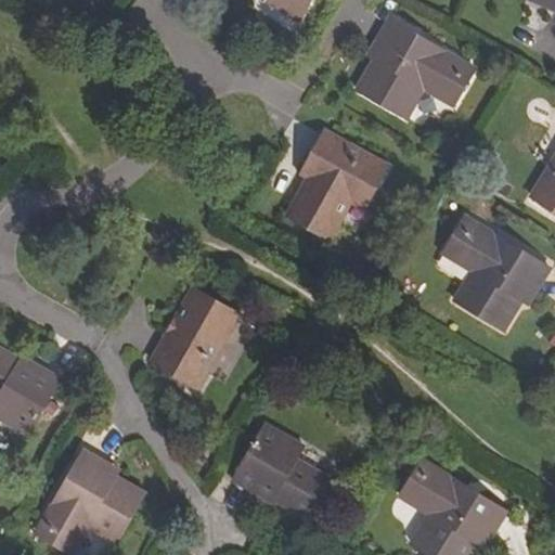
[(311,0),(271,0),(301,17),(311,0)]
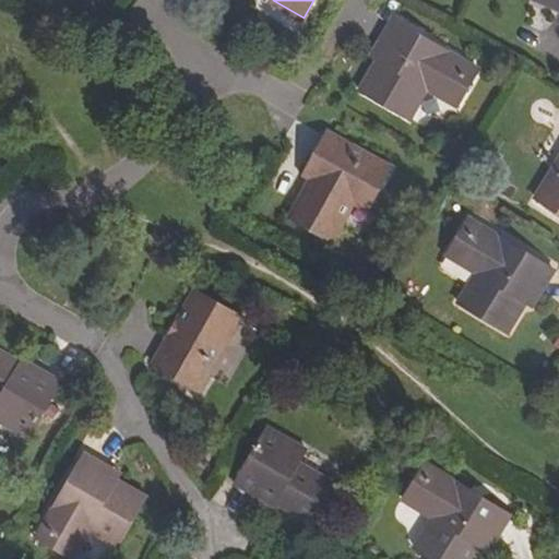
[(558,0),(533,0),(558,11),(558,0)]
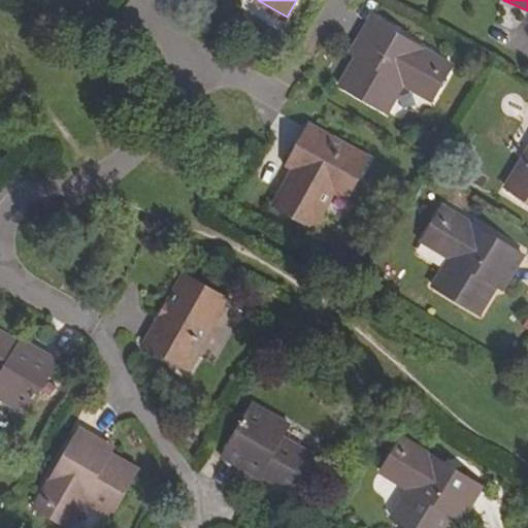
[(455,63),(370,15),(348,53),(355,56),(338,86),(389,116),(405,89),(431,101),(455,63)]
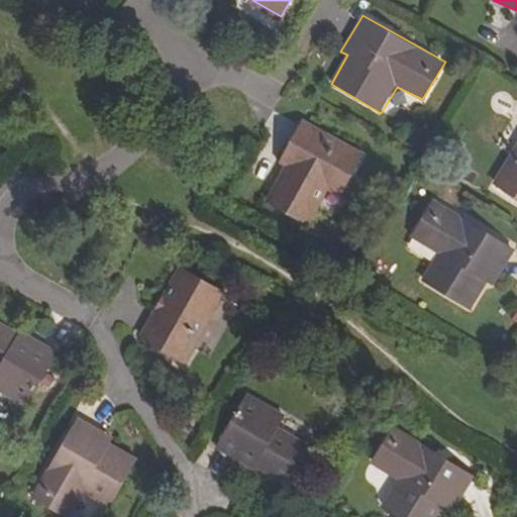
[(329,192),(340,197),(366,153),(300,119),(286,143),(294,146),(285,162),(263,198),(309,226),(329,192)]
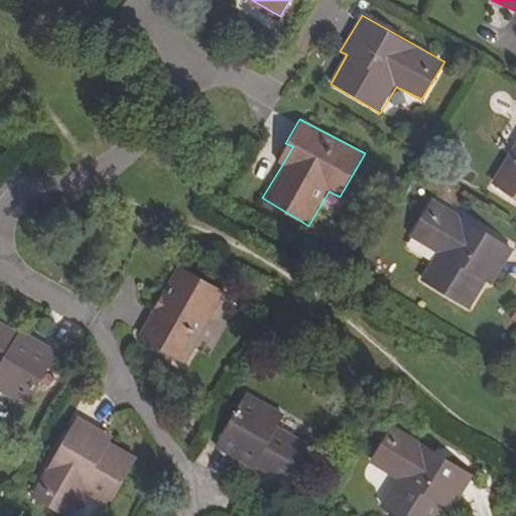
[(515,199),(515,145),(492,184),(515,199)]
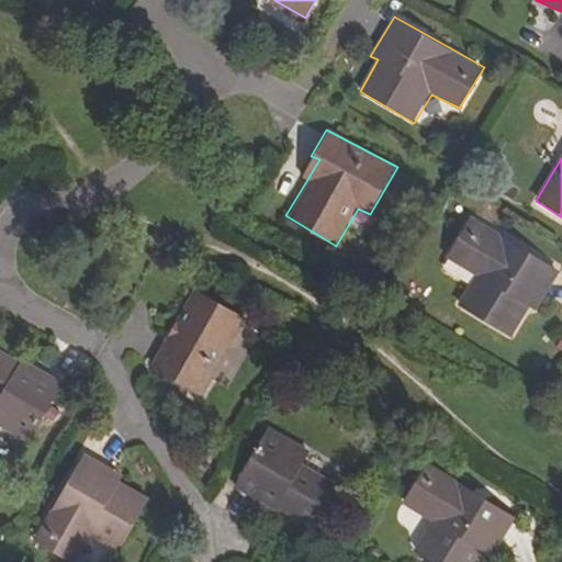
[(531,308),(538,312),(561,271),(472,217),(448,258),(476,274),(459,304),(513,338),(531,308)]
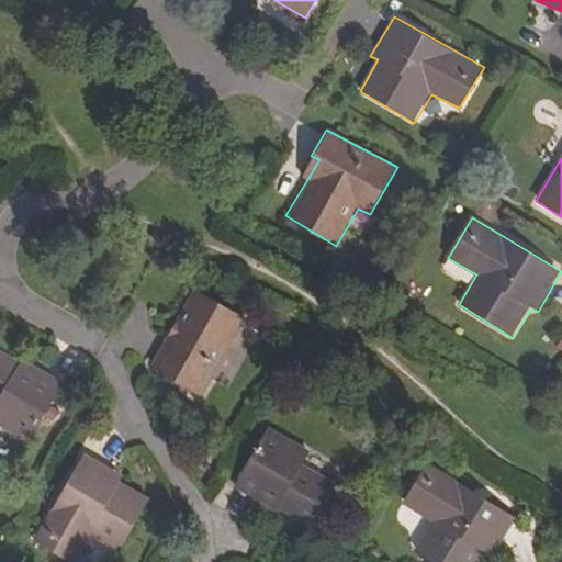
[(198,394),(238,319),(192,294),(152,368),(198,394)]
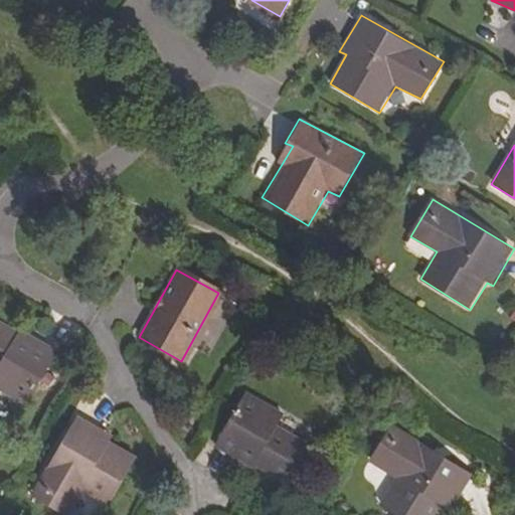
[(0,375),(2,377),(0,381),(0,389),(25,405),(56,353),(21,333),(18,337),(0,326),(0,375)]
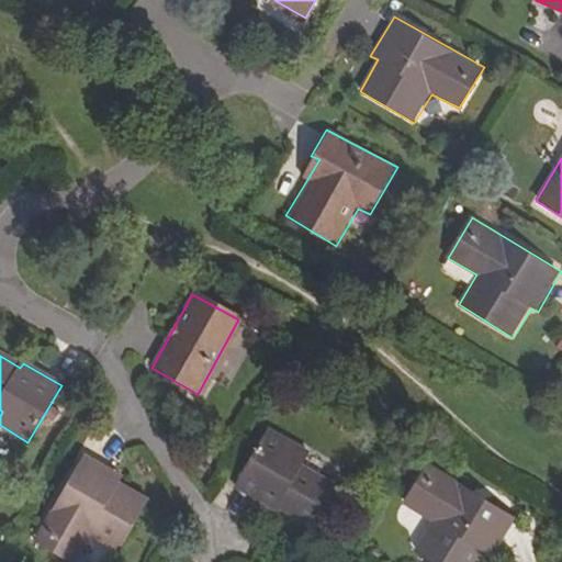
[(291,457),(296,444),(269,428),(237,485),(276,508),(278,505),(314,526),(338,483),(300,462),(291,457)]
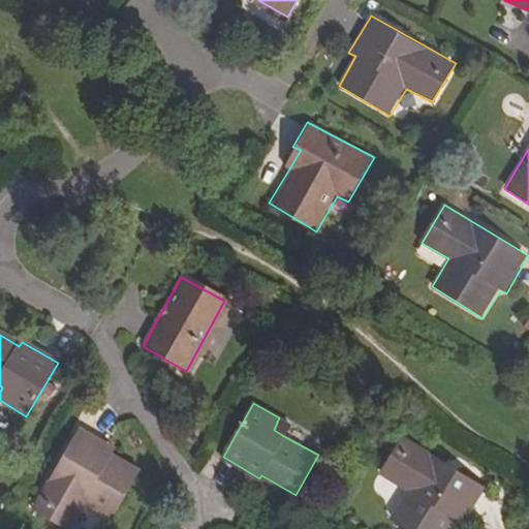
[(274,430),(282,435),(288,423),(279,417),(274,430)]
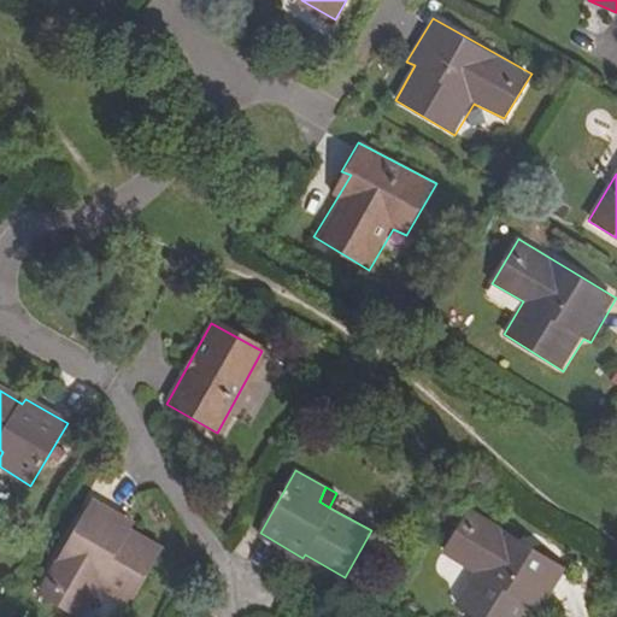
[(59,580),(48,600),(78,616),(98,583),(140,607),(170,553),(133,533),(122,526),(125,518),(90,499),(50,573),(59,580)]
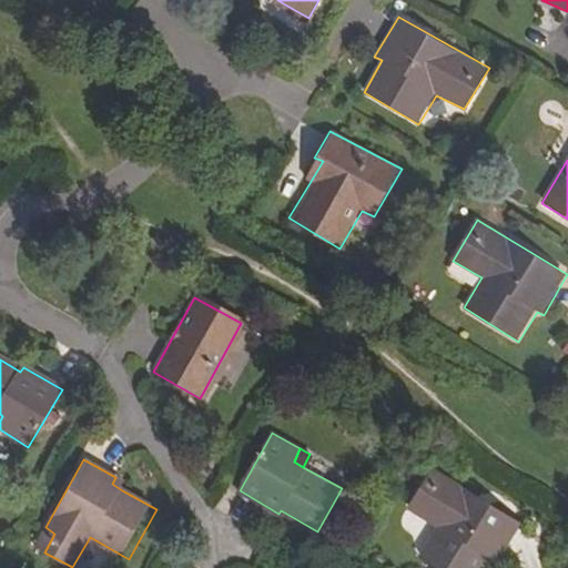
[(445,486),(450,477),(432,466),(426,475),(445,486)]
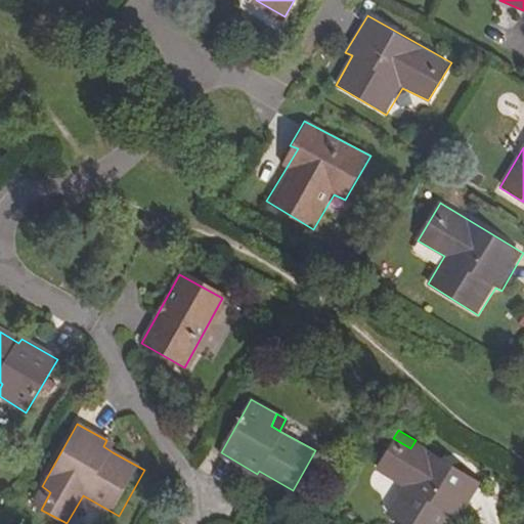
[(410,448),(393,438),(379,463),(409,482),(394,509),(419,523),(435,523),(447,505),(453,494),(459,498),(473,474),(416,440),(410,448)]
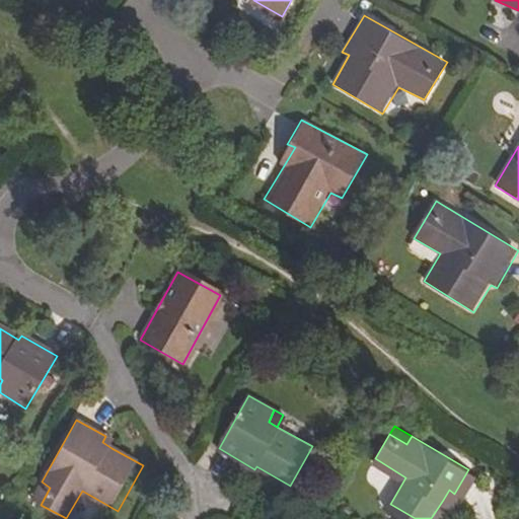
[(116,442),(105,436),(102,442),(112,448),(116,442)]
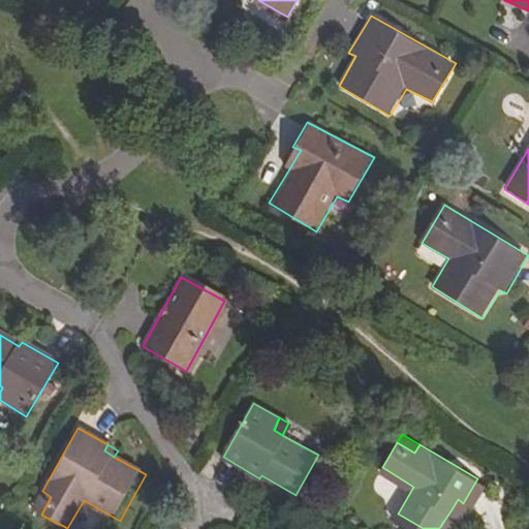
[(32,509),(41,515),(51,497),(42,491),(32,509)]
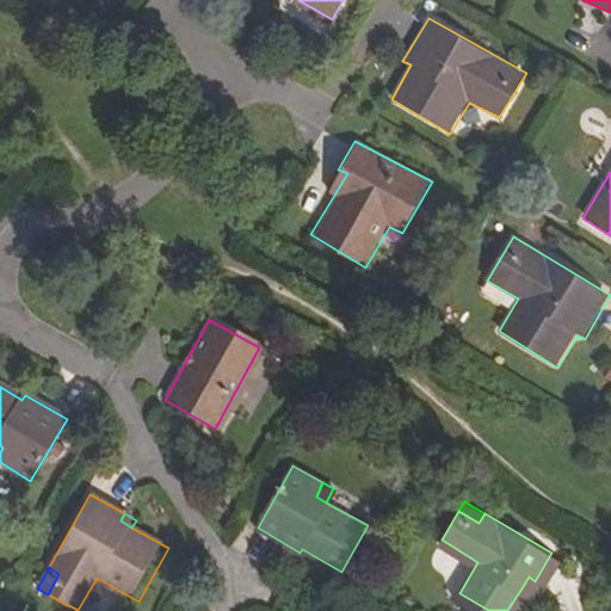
[(528,591),(535,581),(529,576),(522,588),(528,591)]
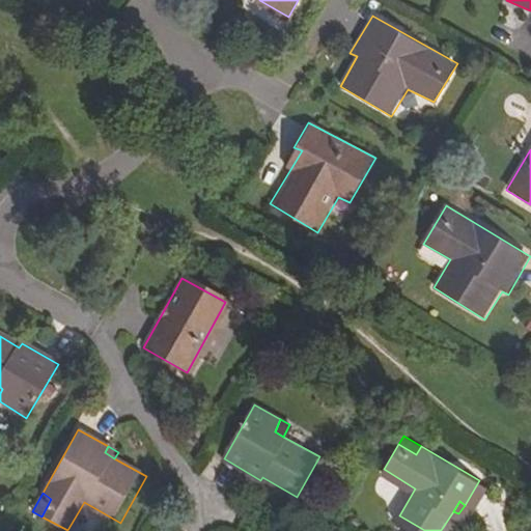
All buildings are outlined.
